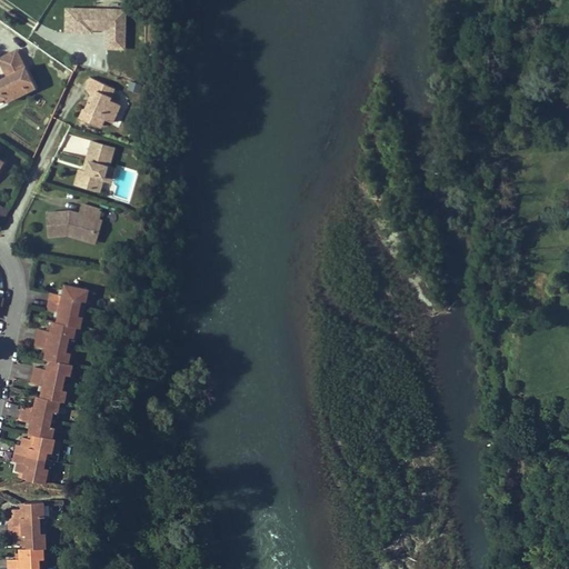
[(65,33),(127,33),(127,2),(105,2),(105,6),(65,6),(65,33)]
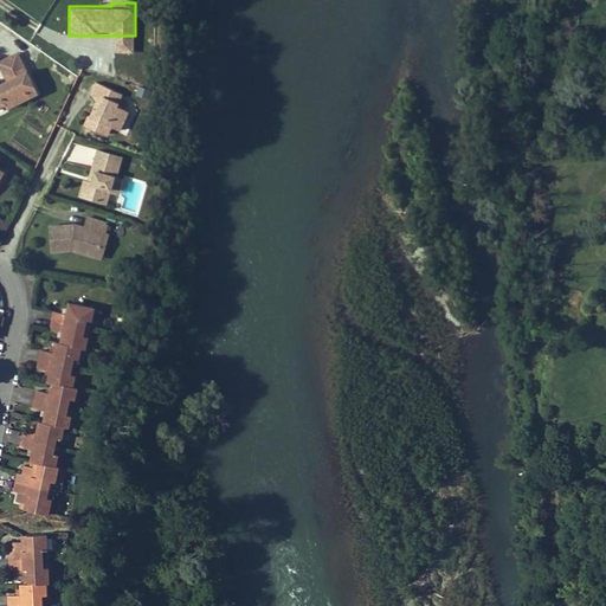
[(134,51),(135,38),(111,37),(110,51),(134,51)]
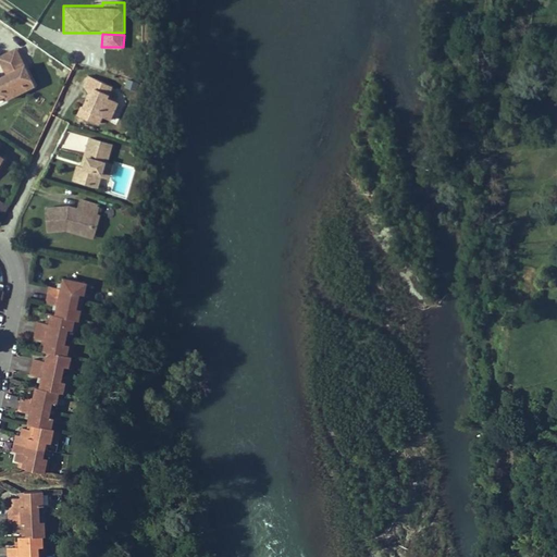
[(16,48),(0,56),(0,59),(1,60),(19,51),(16,48)]
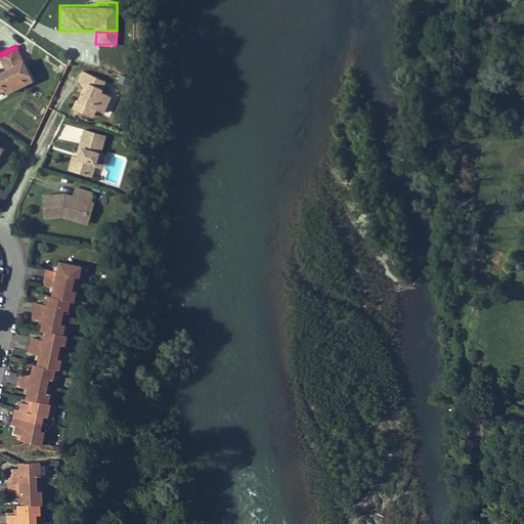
[(17,48),(1,56),(8,69),(10,71),(2,76),(1,74),(0,72),(0,91),(5,89),(7,93),(33,80),(17,48)]
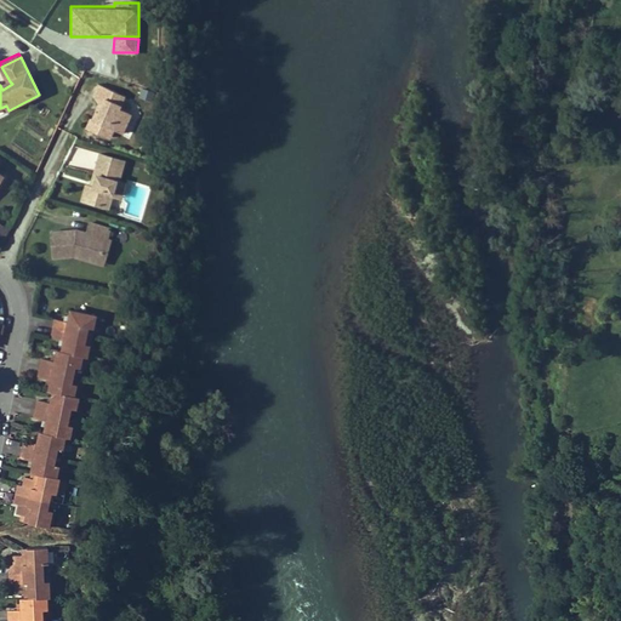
[(119,91),(98,85),(95,96),(102,104),(104,104),(104,108),(107,109),(106,114),(100,112),(96,120),(95,120),(91,130),(115,138),(118,129),(127,131),(134,110),(121,107),(124,100),(117,98),(119,91)]
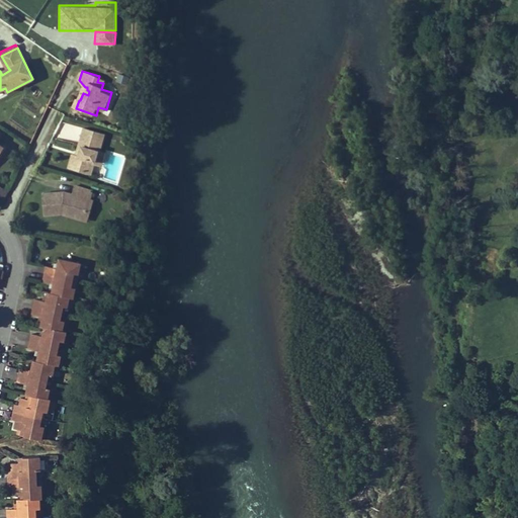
[(75,156),(71,168),(93,175),(96,165),(99,153),(101,153),(106,136),(86,130),(81,147),(83,148),(80,158),(78,157),(75,156)]
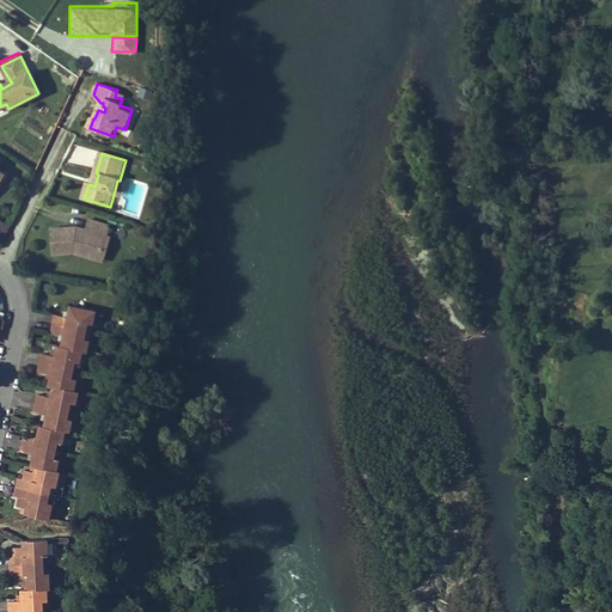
[(122,197),(127,183),(120,181),(117,181),(114,195),(122,197)]
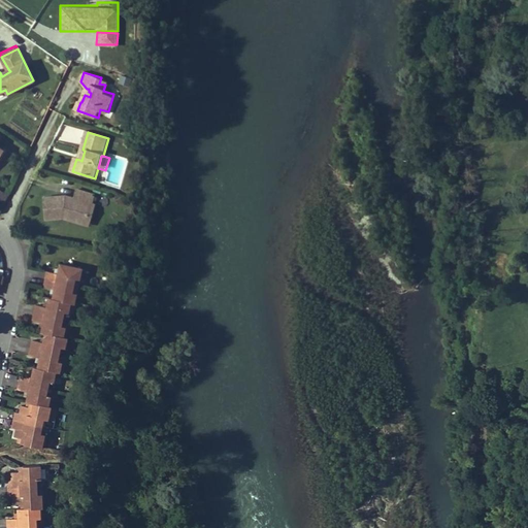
[(0,206),(1,207),(9,193),(0,188),(0,206)]
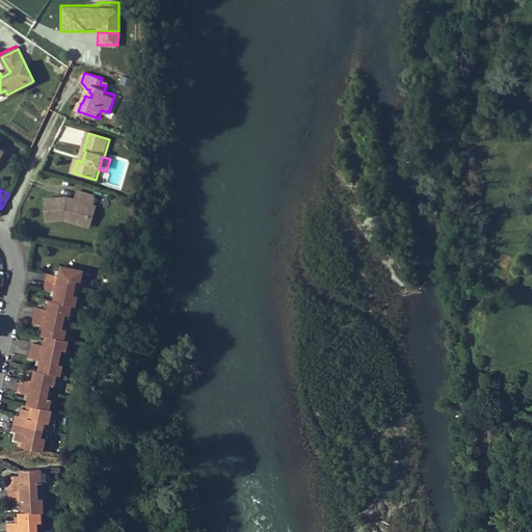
[(94,198),(76,193),(74,203),(64,200),(44,202),(46,224),(64,222),(65,218),(74,220),(73,224),(87,228),(90,215),(87,215),(89,206),(91,207),(94,198)]
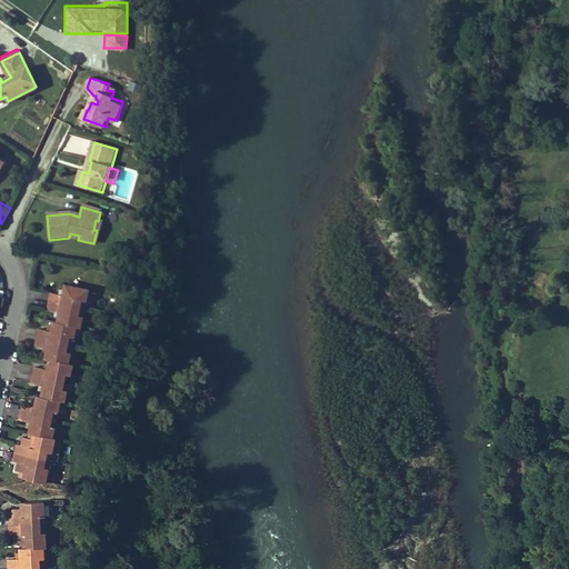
[(89,299),(91,289),(67,285),(65,295),(53,292),(52,301),(83,308),(86,298),(89,299)]
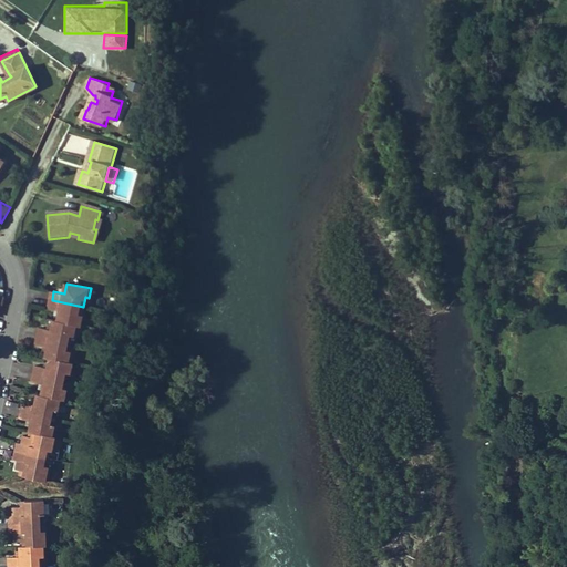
[(83,307),(52,300),(50,308),(61,310),(59,321),(79,325),(82,326),(84,315),(82,315),(83,307)]
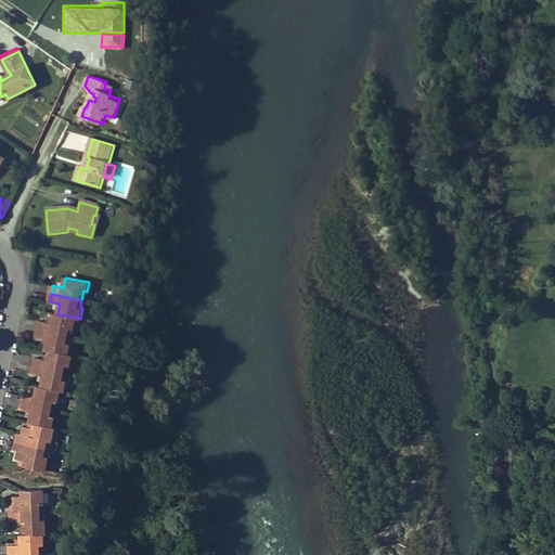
[(51,322),(40,321),(38,328),(69,336),(72,327),(74,328),(77,318),(57,314),(53,313),(51,322)]
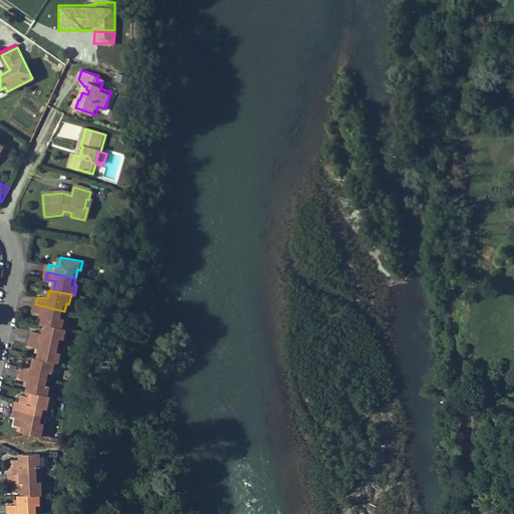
[(64,311),(35,304),(34,311),(44,313),(42,323),(47,324),(63,328),(65,318),(62,317),(64,311)]
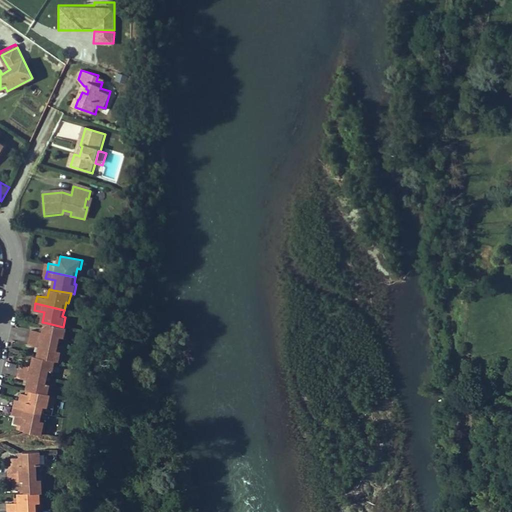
[(44,333),(35,331),(33,338),(60,344),(61,336),(65,336),(67,328),(63,327),(47,323),(44,333)]
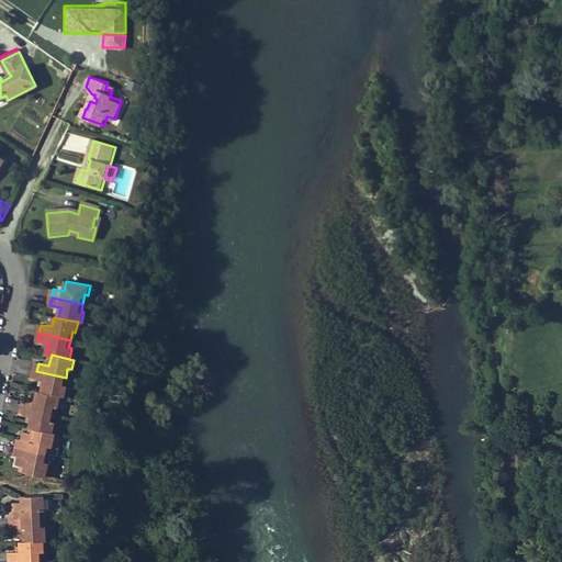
[(67,385),(64,385),(66,378),(36,371),(35,379),(46,381),(43,392),(62,396),(65,396),(67,385)]
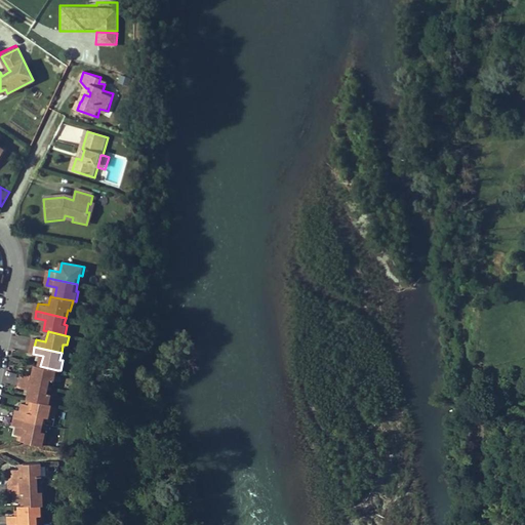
[(40,366),(36,365),(34,374),(24,372),(23,380),(50,387),(52,378),(55,379),(57,370),(40,366)]
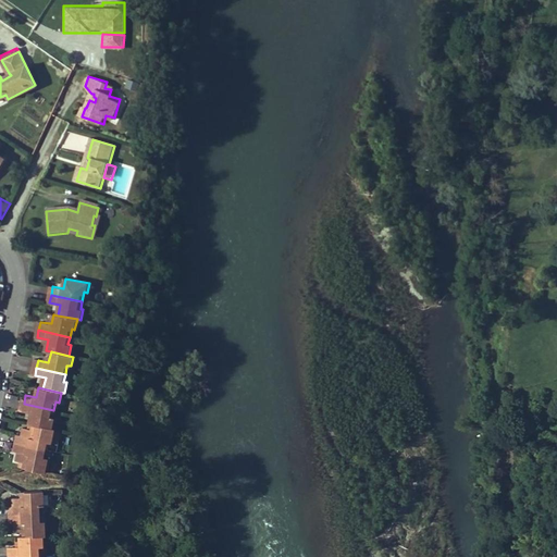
[(54,419),(51,418),(53,410),(24,404),(22,411),(33,413),(31,423),(33,424),(53,429),(54,419)]
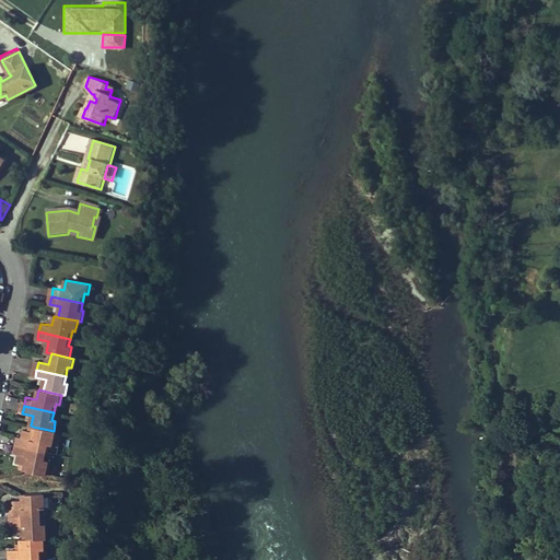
[(23,432),(21,440),(19,439),(18,446),(46,453),(48,445),(51,445),(55,431),(54,431),(33,427),(31,433),(23,432)]
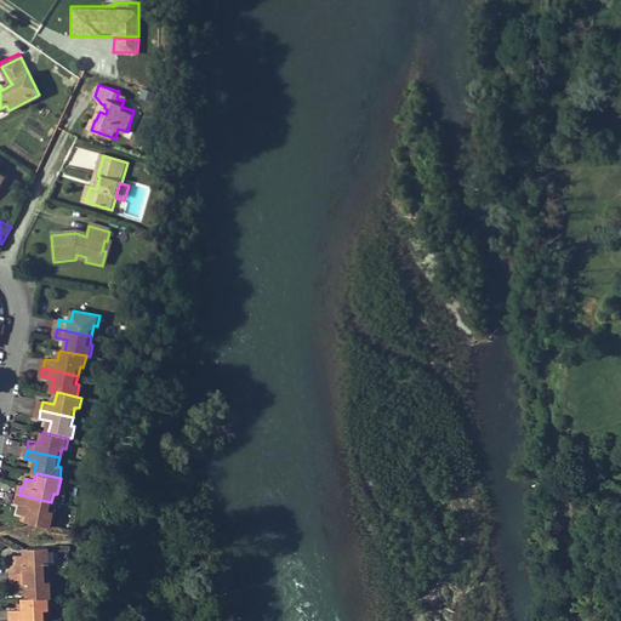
[(20,495),(17,503),(21,505),(18,513),(27,516),(26,523),(28,522),(50,527),(53,511),(50,511),(51,502),(20,495)]
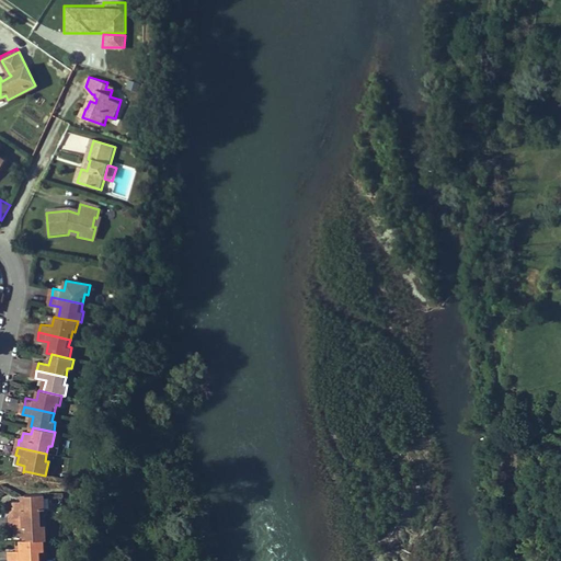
[(11,519),(43,517),(43,508),(45,508),(44,494),(22,495),(22,501),(14,502),(15,510),(11,510),(11,519)]
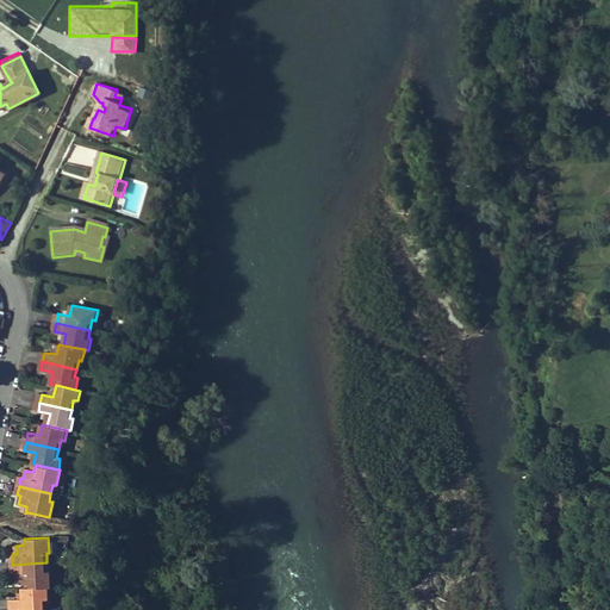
[(18,580),(26,579),(26,587),(49,586),(50,586),(50,570),(48,571),(47,562),(12,565),(12,572),(17,572),(18,580)]
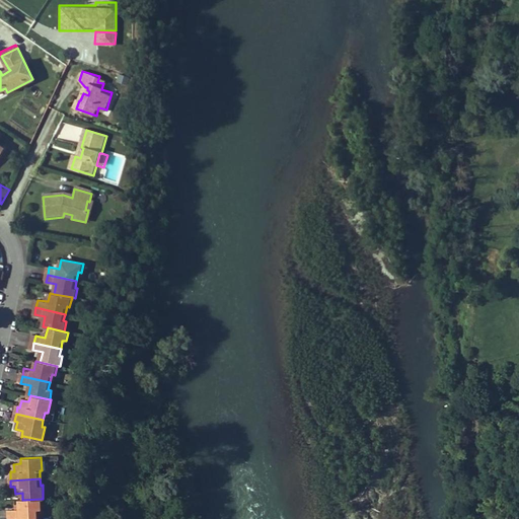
[(9,518),(40,517),(40,510),(43,510),(42,499),(22,500),(19,500),(19,509),(9,510),(9,518)]
